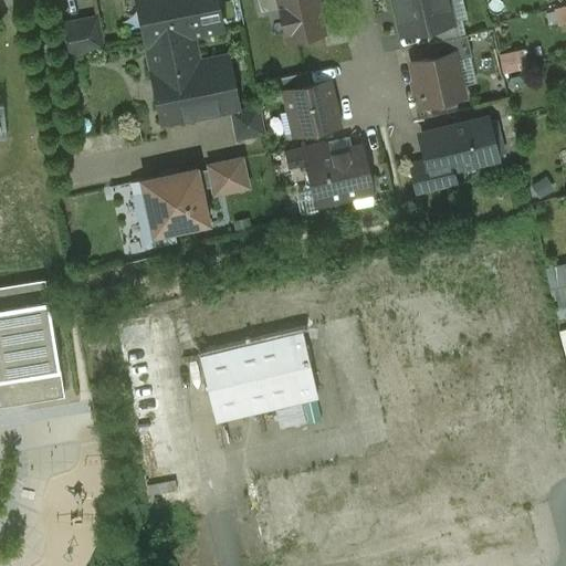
[(137,0),(163,124),(230,111),(239,108),(228,55),(198,61),(194,34),(222,29),(216,0),(137,0)]
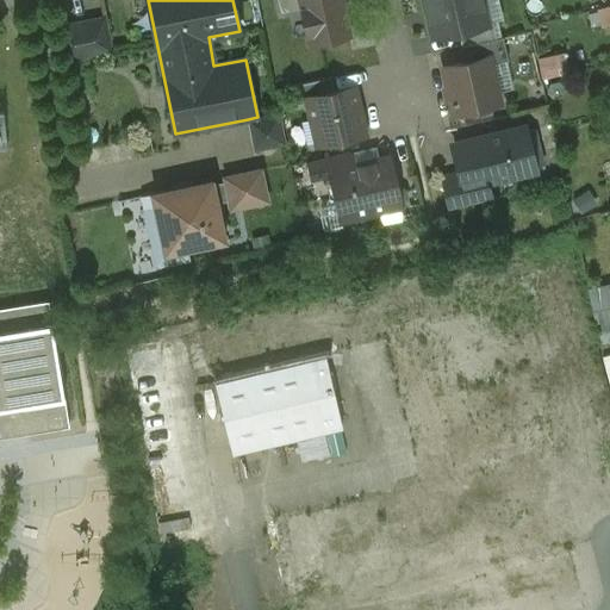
[(278,0),(281,12),(302,7),(300,0),(278,0)]
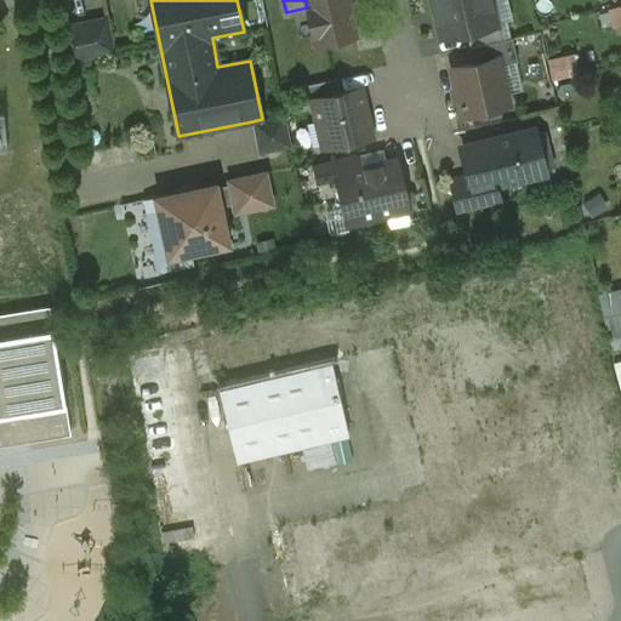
[(306,0),(307,7),(315,45),(355,35),(347,0),(306,0)]
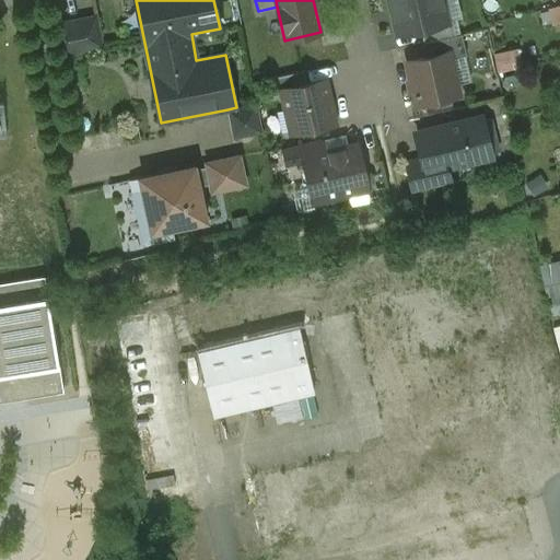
[(442,0),(407,0),(391,4),(397,34),(420,28),(448,23),(447,21),(442,0)]
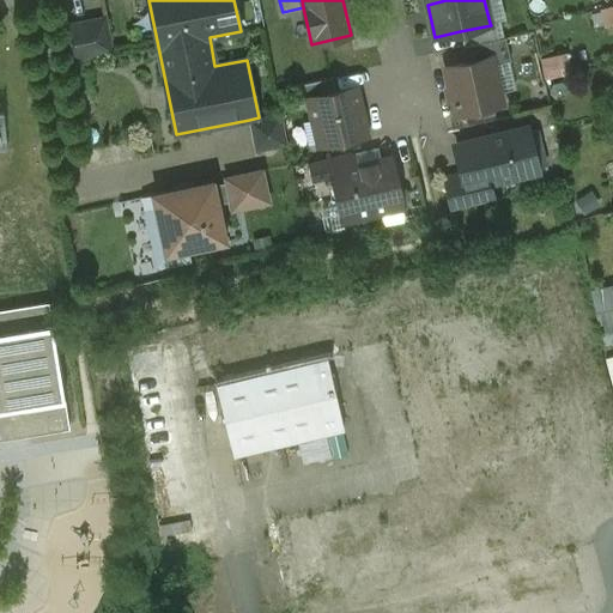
[(105,18),(58,28),(65,60),(111,52),(105,18)]
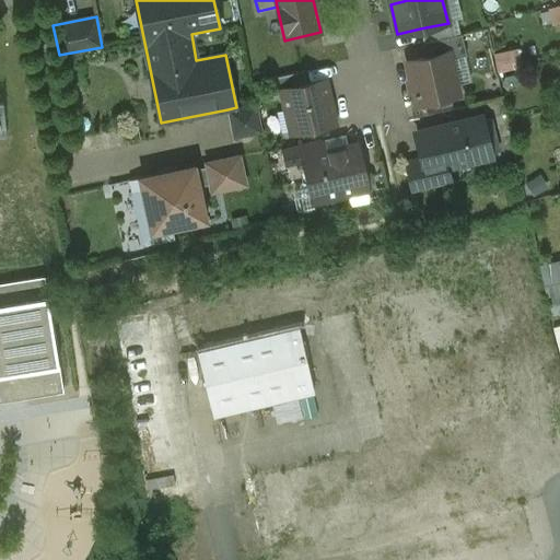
[(448,23),(420,28),(423,43),(455,36),(452,20),(447,21),(448,23)]
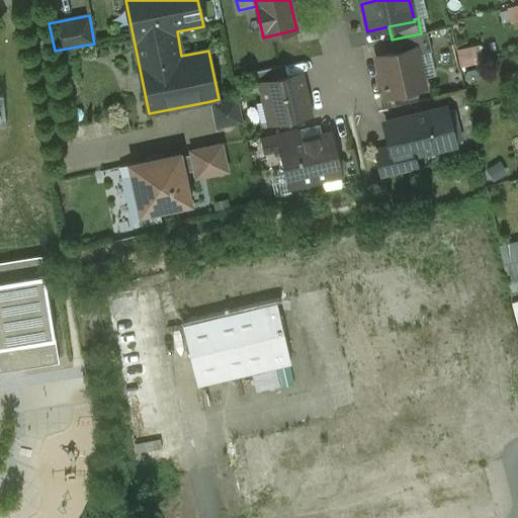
[(421,33),(392,39),(395,53),(415,49),(416,55),(432,52),(427,31),(421,33)]
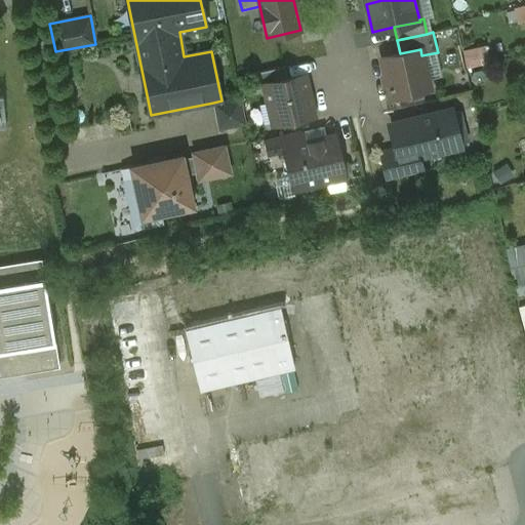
[(488,44),(465,48),(468,66),(492,62),(488,44)]
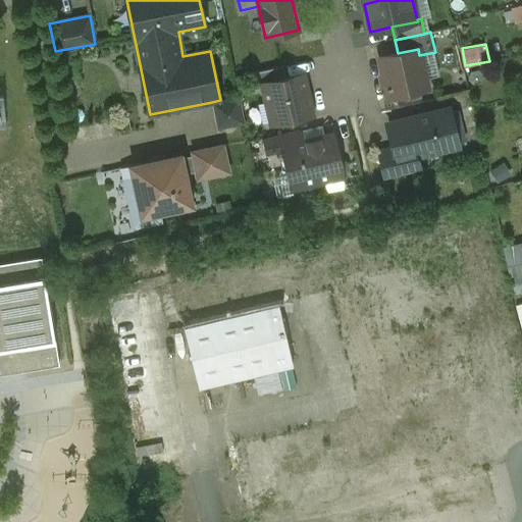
[(398,53),(380,57),(389,97),(427,89),(419,55),(418,49),(398,53)]
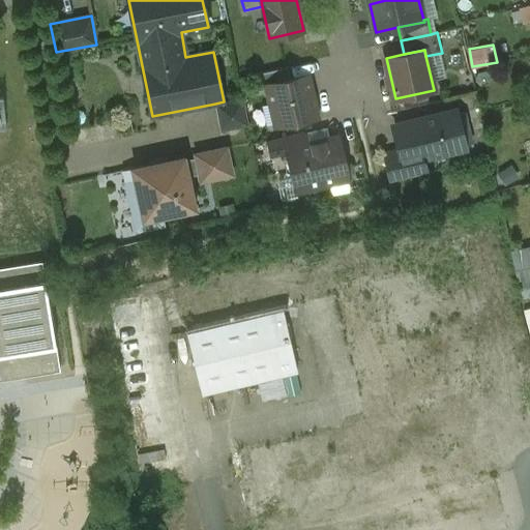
[(288,66),(252,75),(255,87),(267,85),(267,84),(291,79),(288,66)]
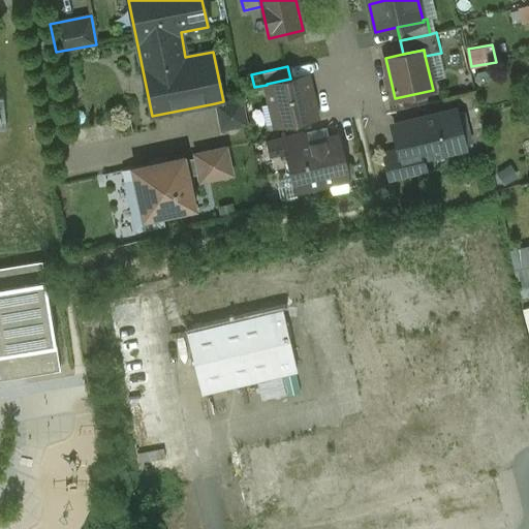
[(290,79),(267,84),(267,85),(271,101),(274,100),(279,124),(316,116),(307,74),(290,79)]
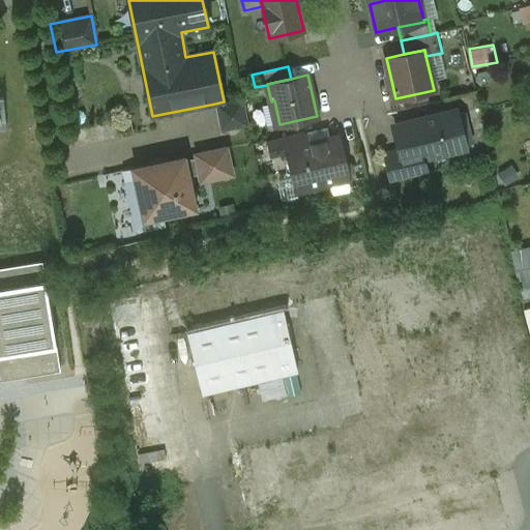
[(224,101),(215,104),(221,131),(248,126),(243,98),(224,101)]
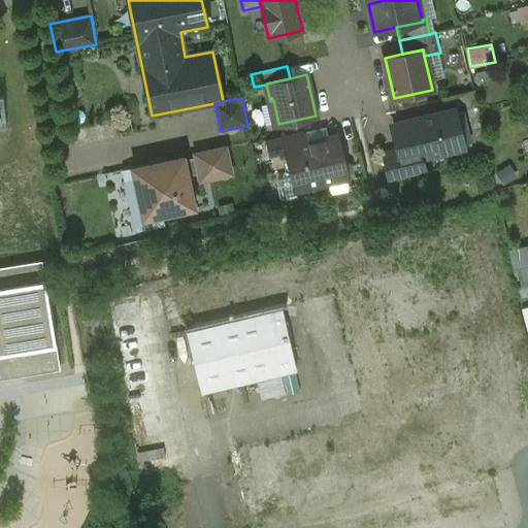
[(455,110),(400,123),(406,149),(397,151),(400,163),(421,158),(464,147),(462,142),(468,141),(462,113),(456,114),(455,110)]
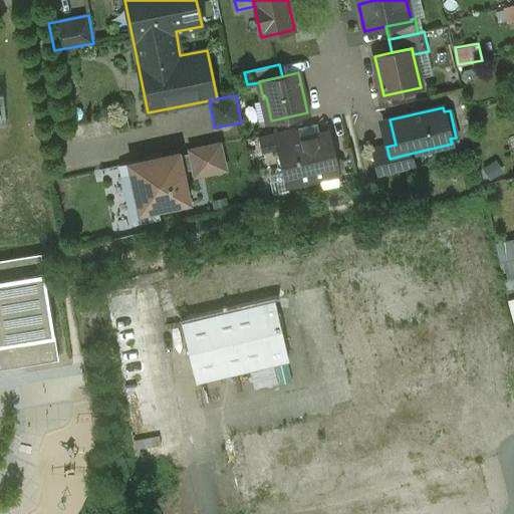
[(295,129),(260,137),(263,150),(278,147),(278,145),(297,140),(295,129)]
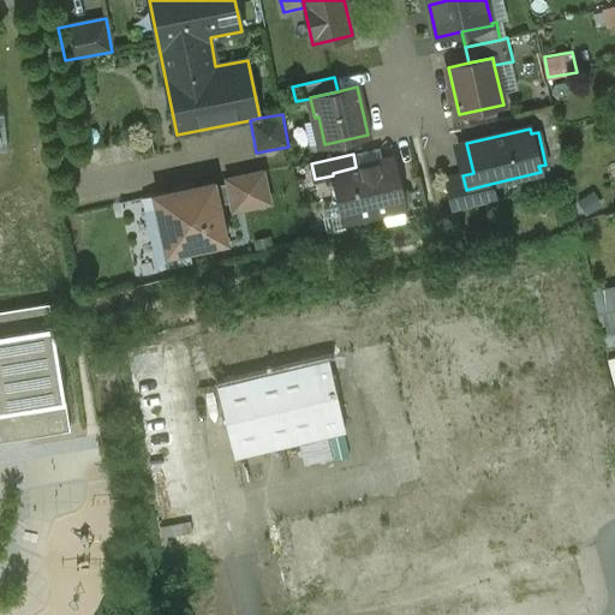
[(356,167),(333,173),(333,175),(334,178),(330,183),(334,198),(339,202),(344,220),(406,207),(410,199),(408,192),(401,187),(400,189),(393,159),(356,167)]
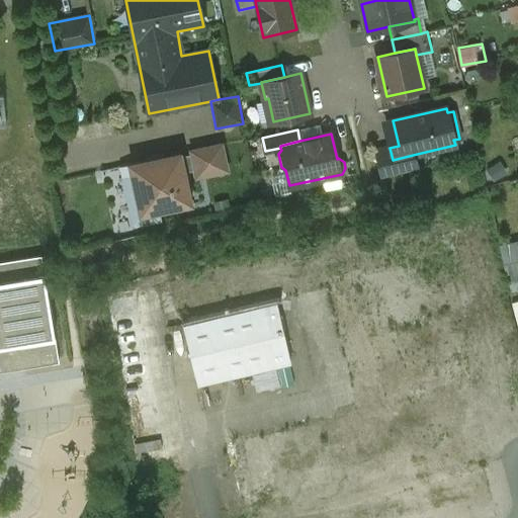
[(222,145),(191,151),(191,154),(195,170),(196,178),(228,171),(222,145)]
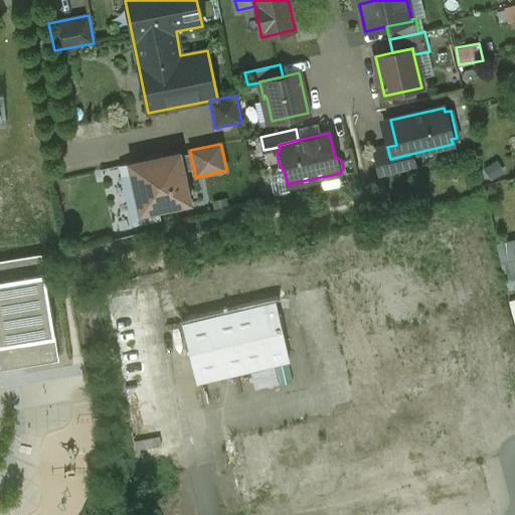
[(387,147),(372,151),(379,177),(414,168),(410,154),(390,159),(387,147)]
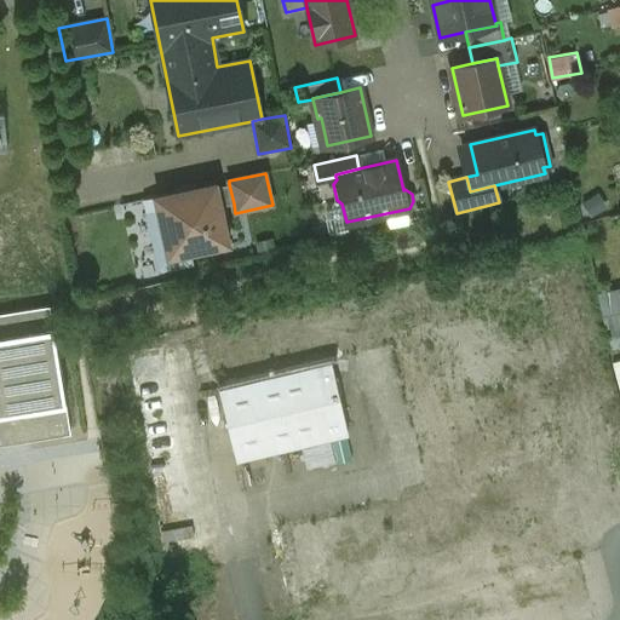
[(216,184),(193,189),(194,193),(178,196),(178,193),(155,197),(160,220),(164,219),(167,235),(159,236),(165,264),(191,258),(191,253),(229,245),(220,207),(234,204),(229,184),(217,188),(216,184)]
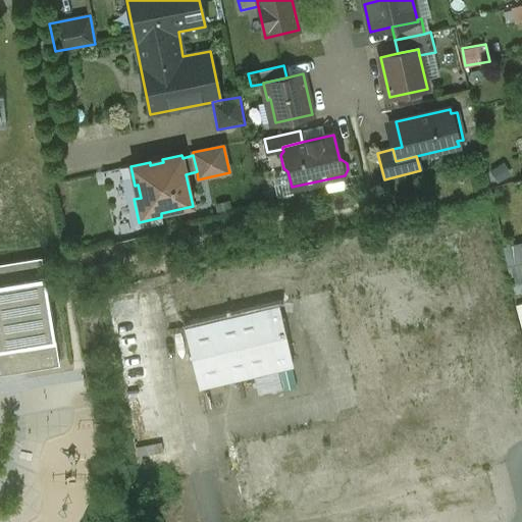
[(441,217),(353,239),(357,253),(446,231),(441,217)]
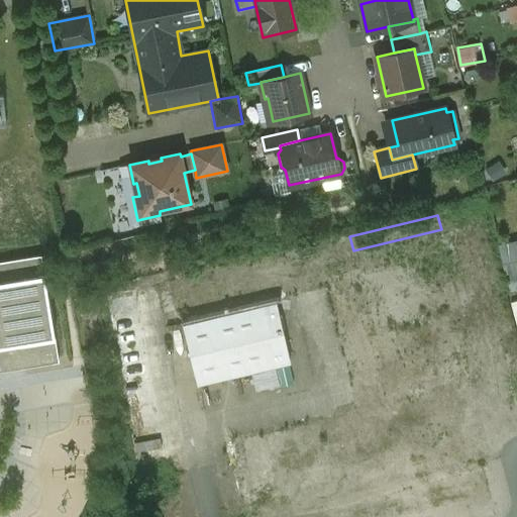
[(441,229),(353,250),(360,279),(360,281),(495,249),(488,218),(441,229)]
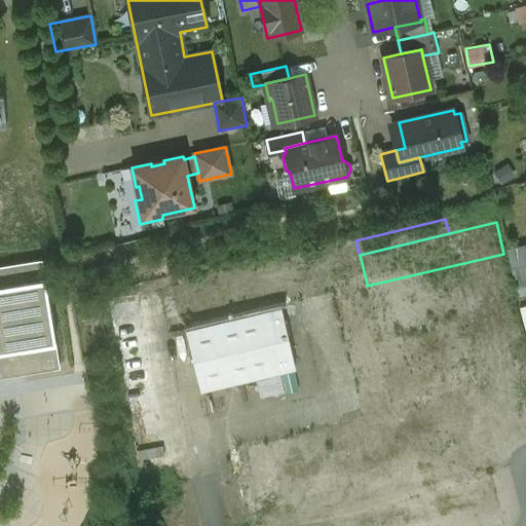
[(0,377),(60,368),(42,259),(0,265),(0,377)]
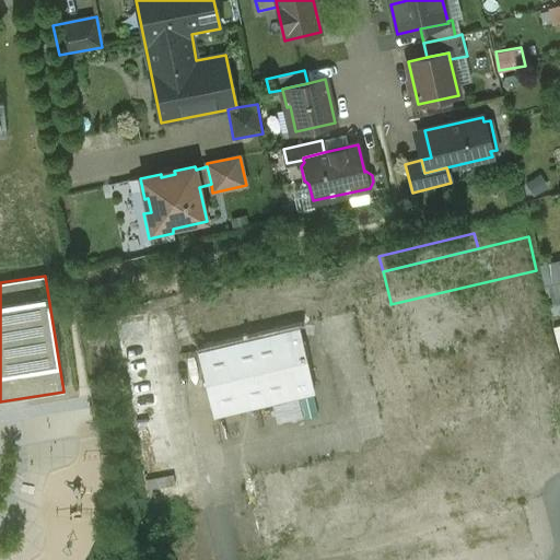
[(147,315),(116,321),(151,511),(182,505),(147,315)]
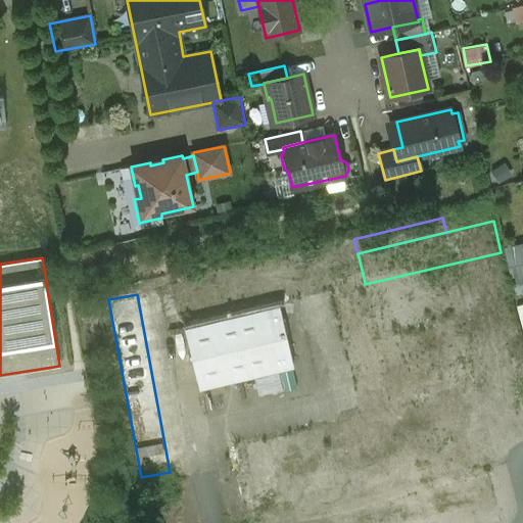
[(279,306),(185,329),(199,389),(294,367),(279,306)]
